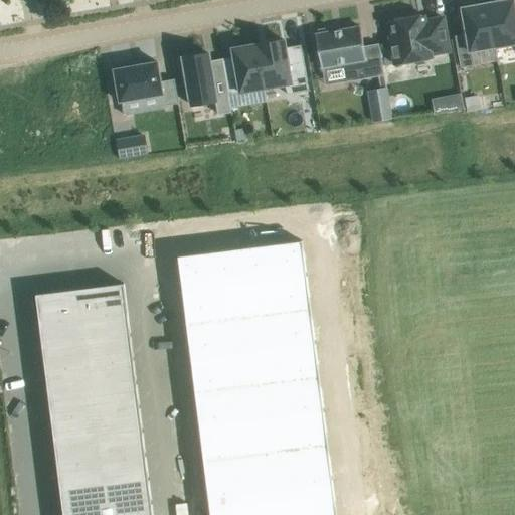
[(514,5),(514,0),(509,0),(488,4),(496,48),(514,44),(514,5)]
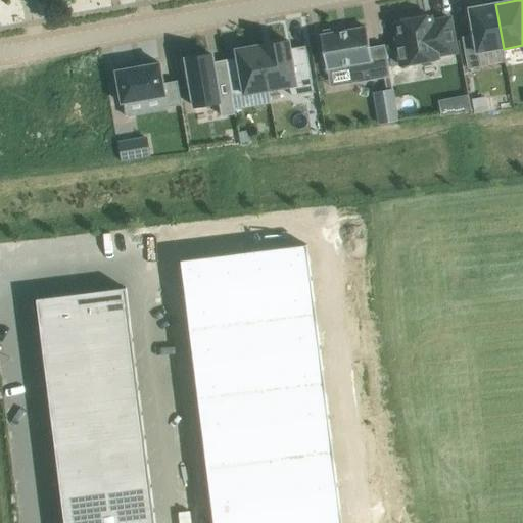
[(474,35),(462,37),(468,69),(481,66),(479,53),(504,49),(495,4),(470,8),(474,35)]
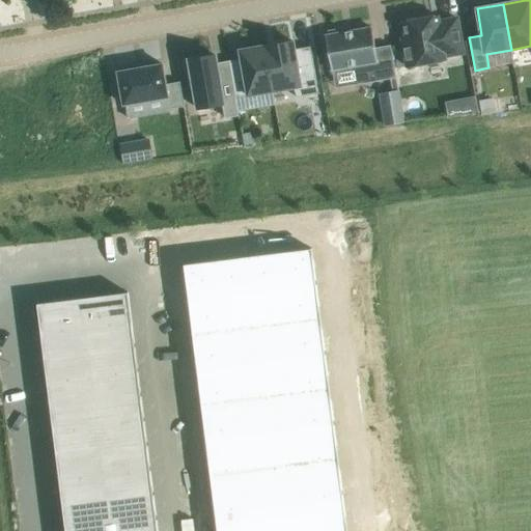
[(402,38),(408,67),(446,60),(445,56),(464,53),(457,19),(439,22),(438,16),(421,19),(419,18),(410,19),(408,21),(403,22),(407,37),(402,38)]
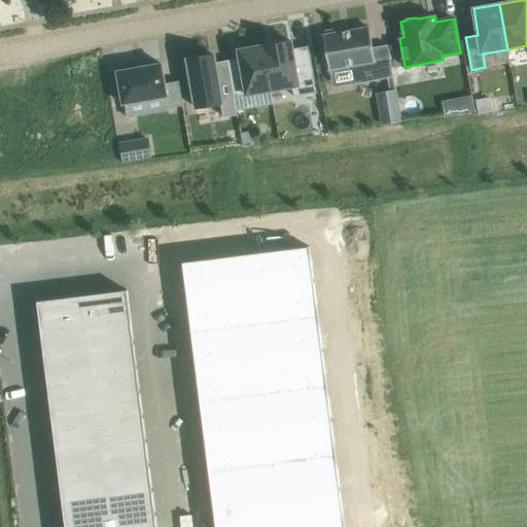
[(355,66),(358,83),(393,77),(388,45),(373,47),(369,28),(346,32),(345,28),(325,31),(326,35),(323,35),(329,70),(355,66)]
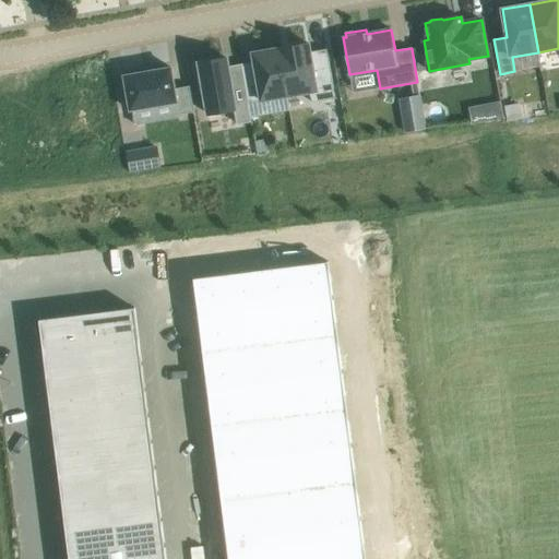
[(309,44),(280,49),(288,96),(311,93),(312,103),(335,99),(326,49),(310,52),(309,44)]
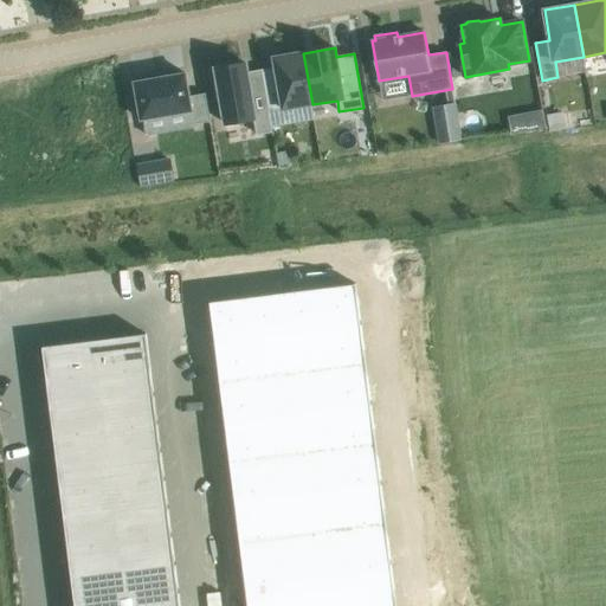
[(313,104),(303,53),(275,58),(276,68),(262,70),(269,111),(313,104)]
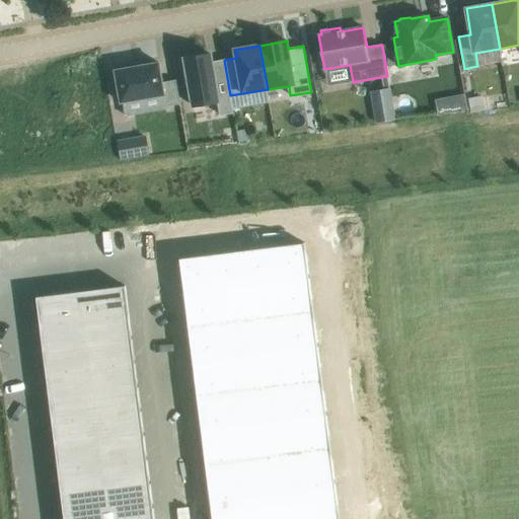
[(211,54),(184,58),(193,106),(219,102),(222,116),(233,114),(230,96),(230,95),(224,60),(212,62),(211,54)]
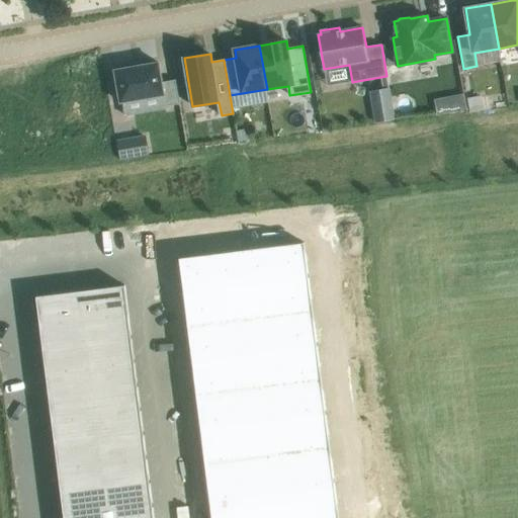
[(159,63),(115,71),(120,102),(122,102),(125,116),(165,109),(165,106),(180,104),(176,80),(162,82),(159,63)]
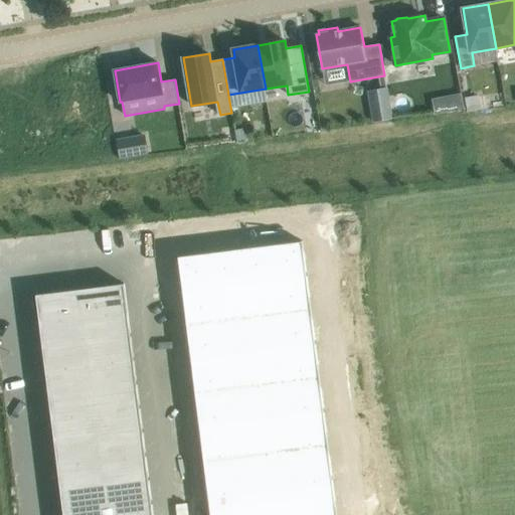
[(388,94),(369,98),(373,123),(393,119),(388,94)]
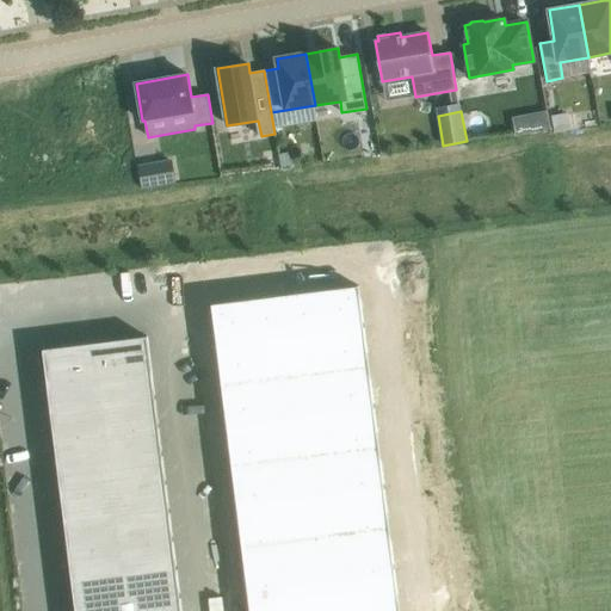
[(547,111),(529,115),(532,134),(550,130),(547,111)]
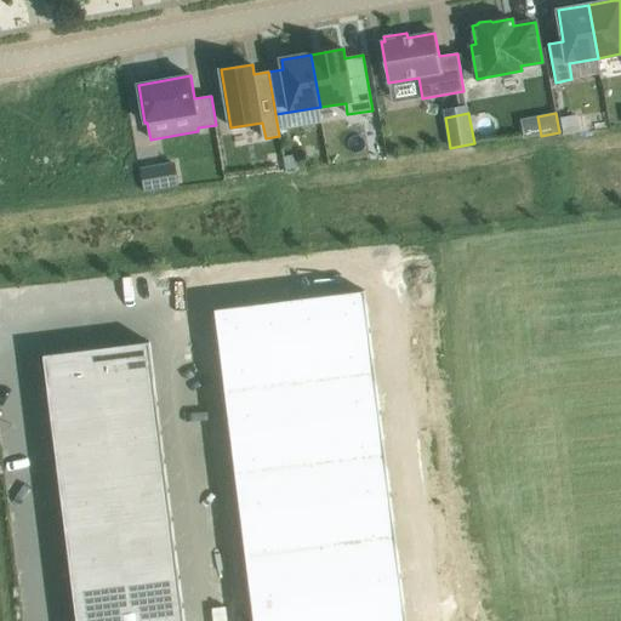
[(577,115),(562,119),(564,135),(580,132),(577,115)]
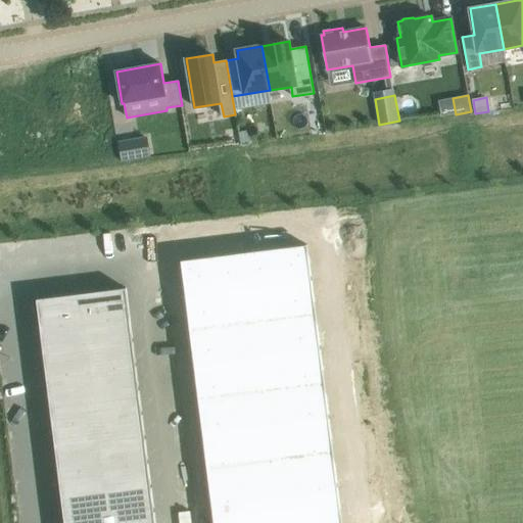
[(247,131),(238,133),(240,143),(249,142),(247,131)]
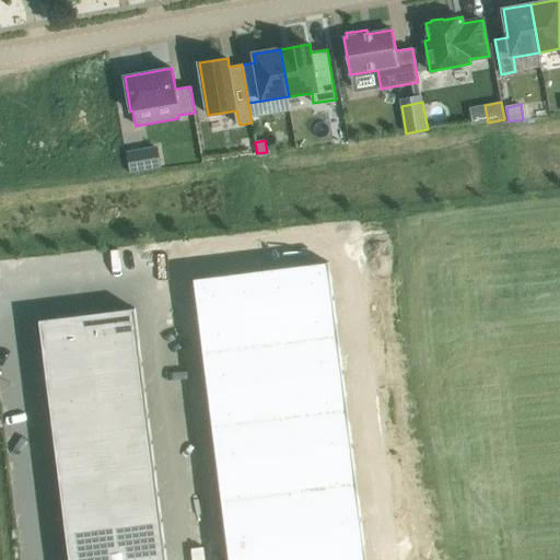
[(156,149),(128,153),(131,171),(160,166),(156,149)]
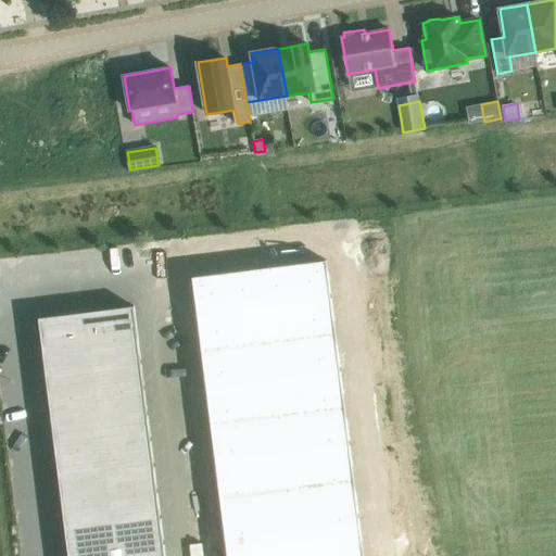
[(361,555),(325,261),(194,278),(228,555),(361,555)]
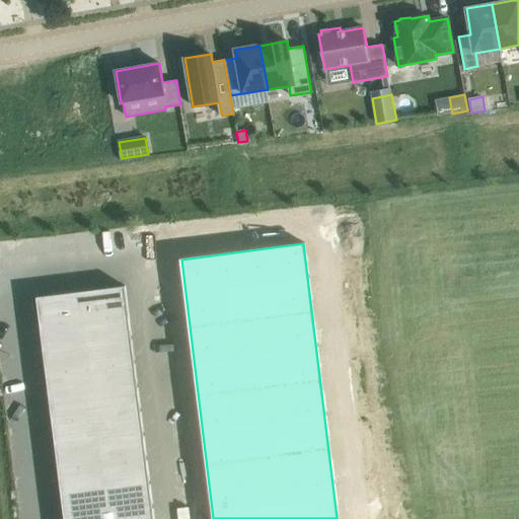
[(154,518),(126,286),(35,297),(63,518),(154,518)]
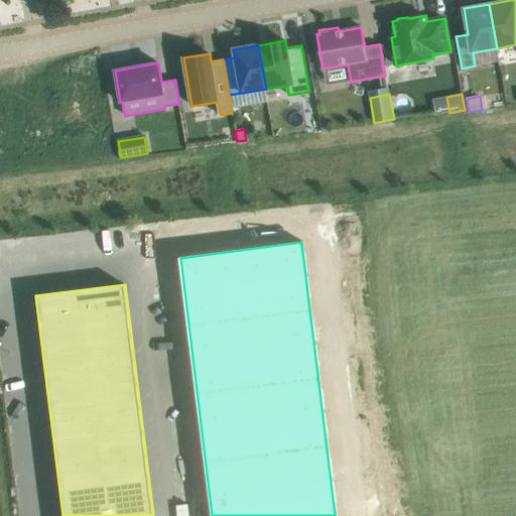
All buildings are outlined.
